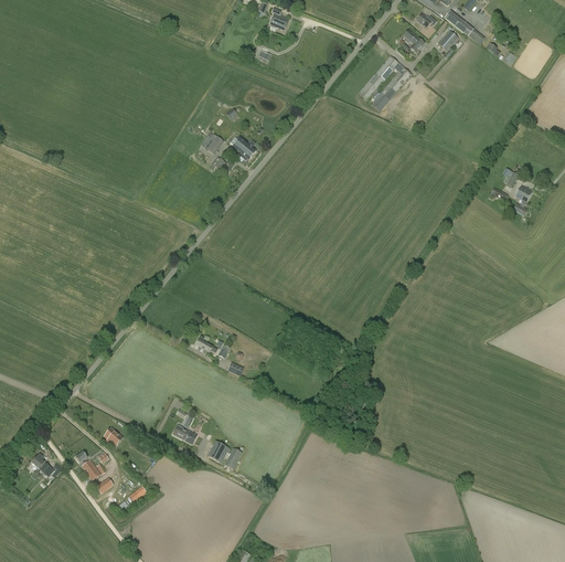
[(467,0),(464,4),(468,9),(475,0),(467,0)]
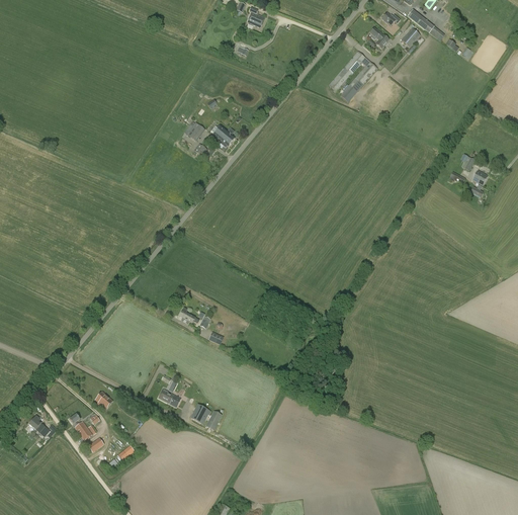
[(236,9),(242,11),(246,3),(240,1),(236,9)]
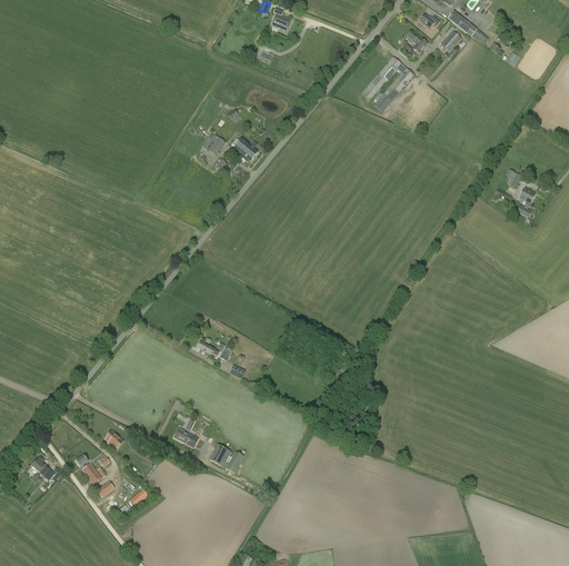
[(276,6),(273,11),(277,12),(271,23),(286,29),(291,18),(281,13),(283,9),(276,6)]
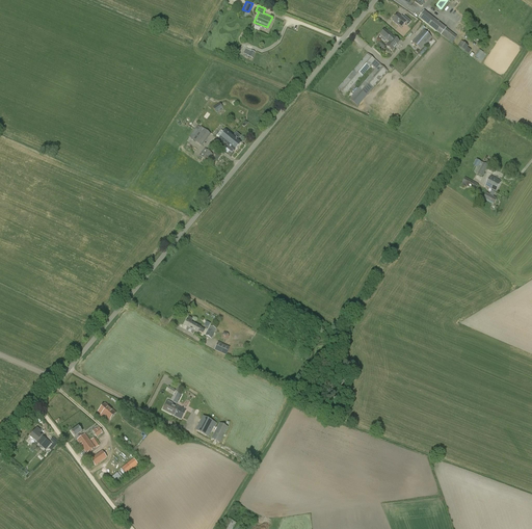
[(419,15),(441,32),(452,41),(456,34),(446,26),(424,8),(419,15)]
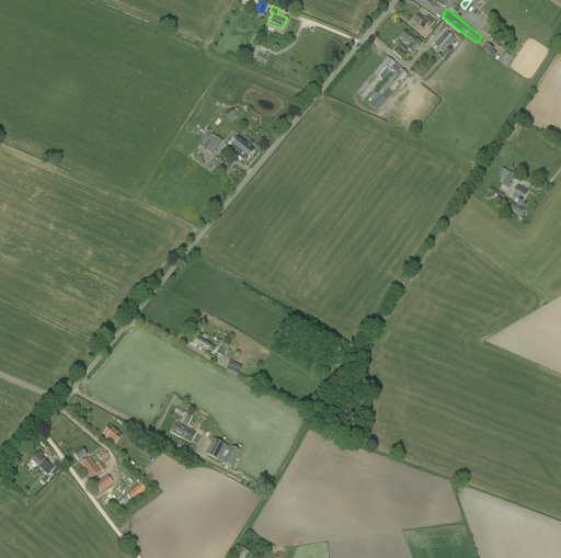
[(424,13),(423,14),(420,11),(413,19),(421,25),(421,24),(423,26),(427,22),(430,24),(434,20),(427,13),(426,15),(424,13)]
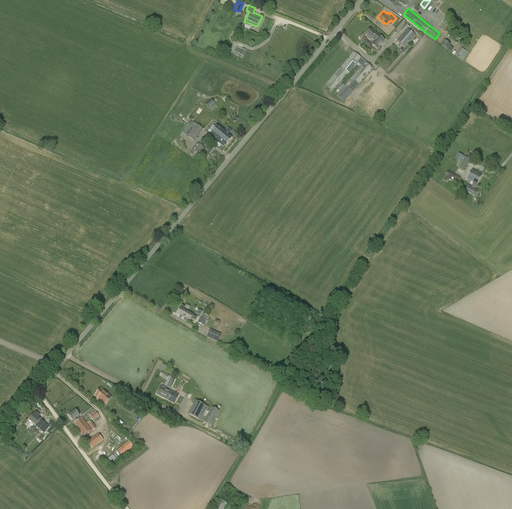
[(370,26),(365,31),(368,33),(366,35),(370,38),(371,36),(372,36),(374,38),(371,42),(376,46),(384,37),(379,33),(378,33),(376,31),(377,31),(374,28),(373,29),(370,26)]
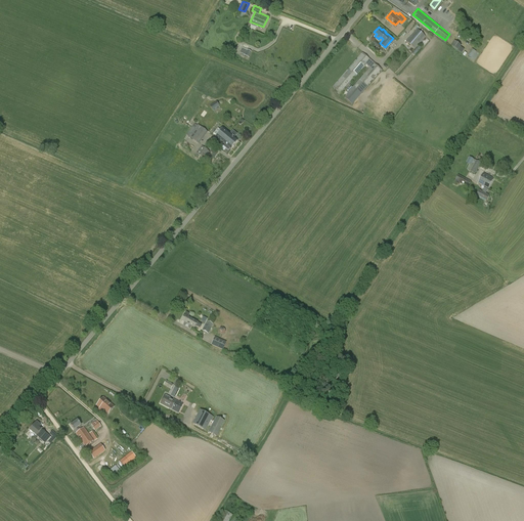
[(405,39),(415,47),(426,34),(417,27),(405,39)]
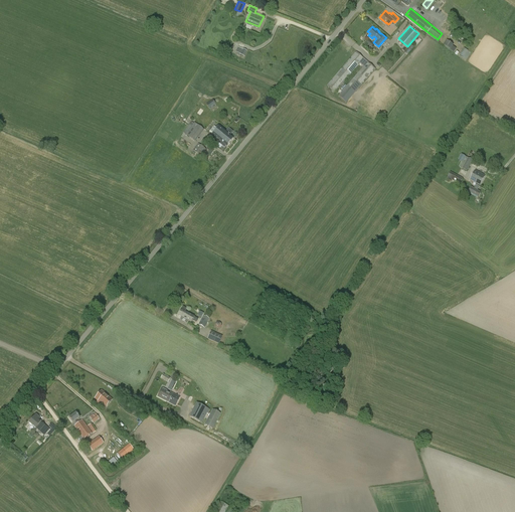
[(446,38),(443,44),(454,48),(455,45),(451,43),(452,41),(446,38)]
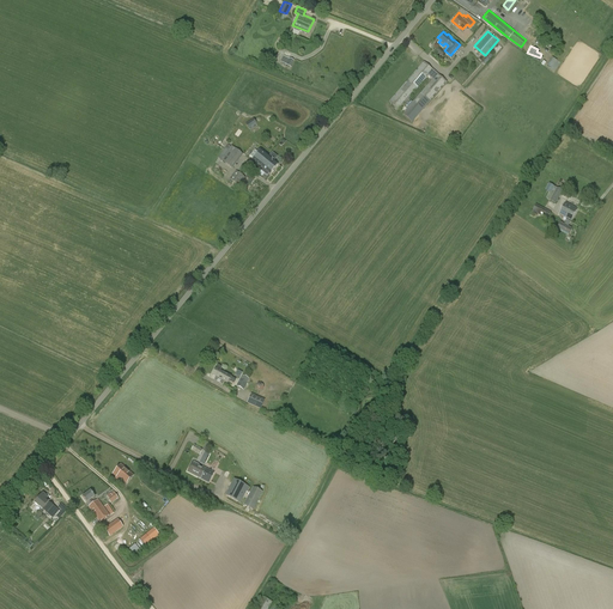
[(490,52),(483,59),(485,61),(492,53),(490,52)]
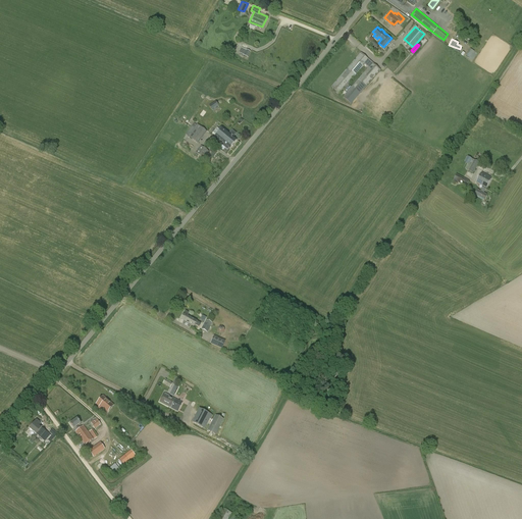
[(244,52),(243,53),(248,55),(251,49),(246,47),(242,45),(239,50),(244,52)]
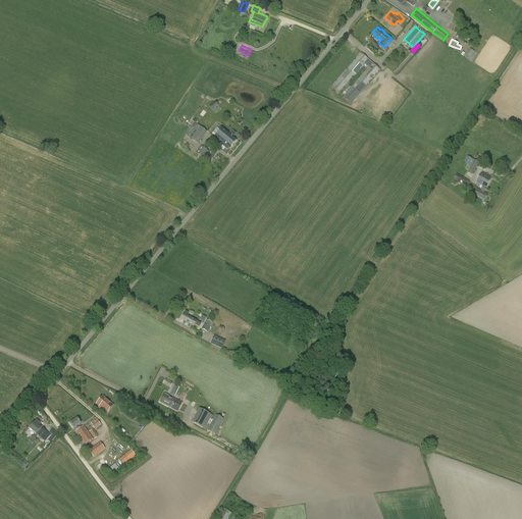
[(351,102),(377,71),(380,67),(361,50),(331,84),(340,92),(365,62),(368,65),(343,94),(351,102)]
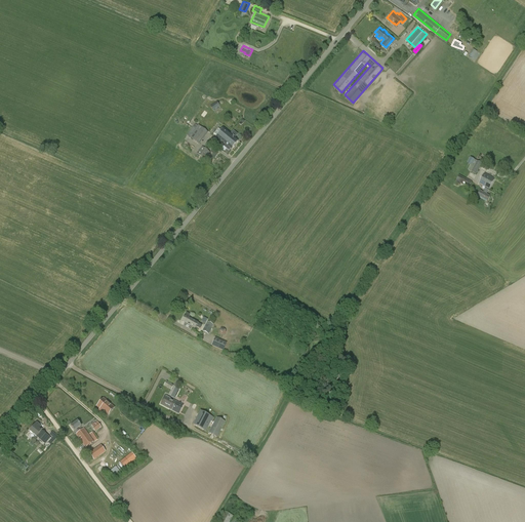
[(193,124),(193,125),(205,134),(208,129),(198,122),(195,126),(193,124)]
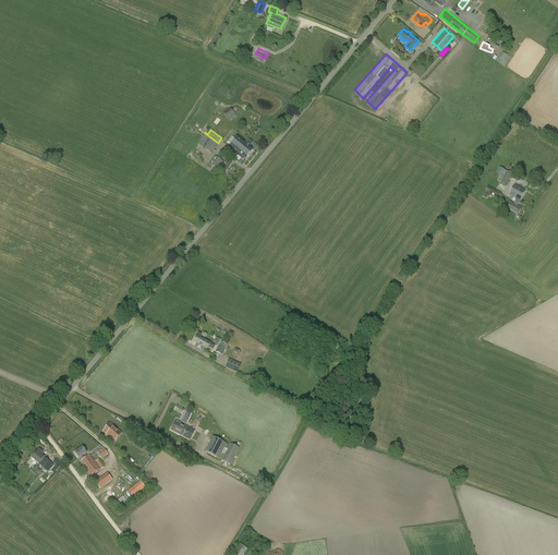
[(211,152),(218,143),(205,133),(201,137),(204,140),(201,143),(211,152)]
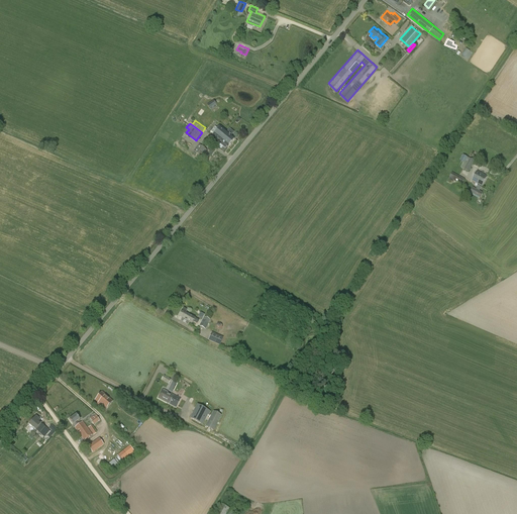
[(211,128),(214,131),(213,132),(220,138),(222,140),(220,141),(225,145),(226,143),(227,144),(234,136),(227,130),(220,124),(218,126),(215,124),(211,128)]
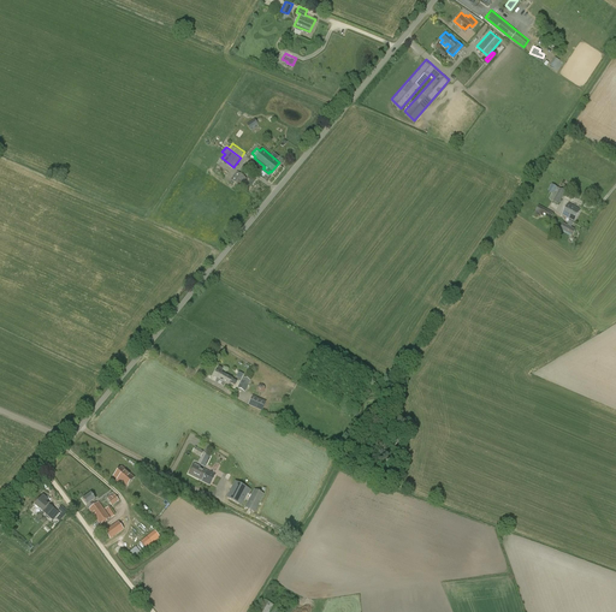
[(247,176),(237,168),(231,177),(241,184),(247,176)]
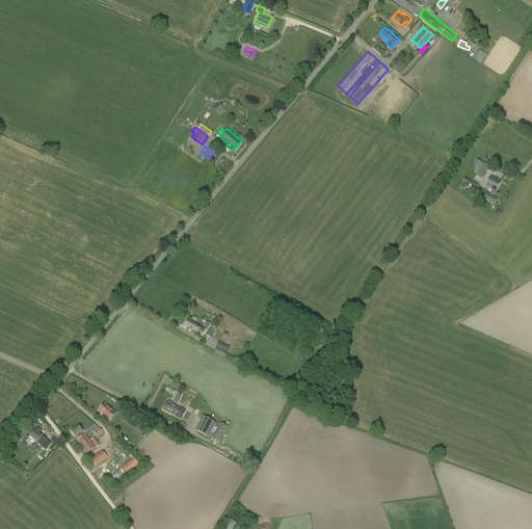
[(482,174),(488,163),(483,160),(477,172),(482,174)]
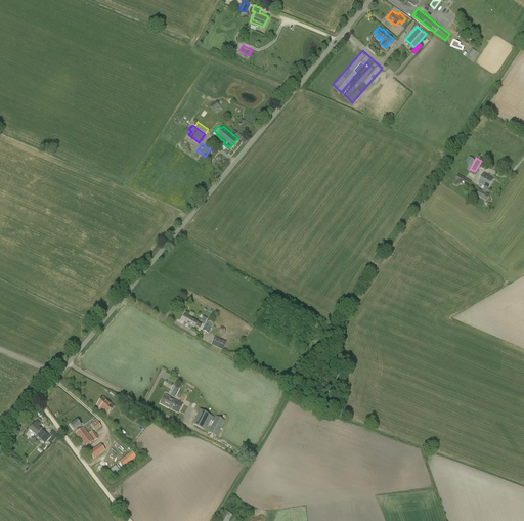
[(483,170),(478,180),(488,185),(493,176),(483,170)]
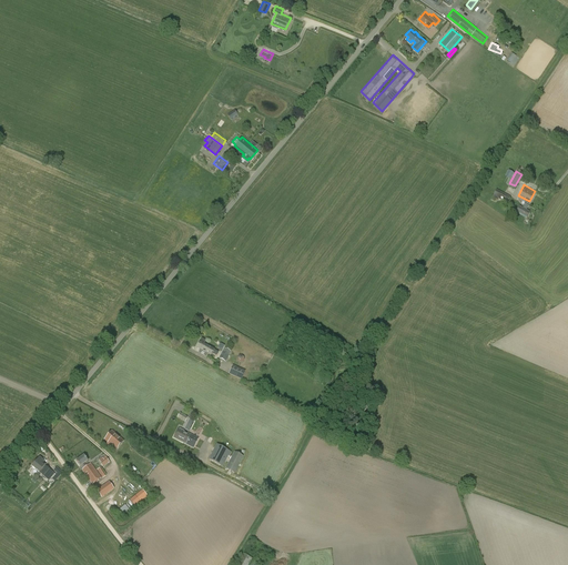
[(510,194),(496,187),(490,197),(495,199),(497,194),(507,200),(510,194)]
